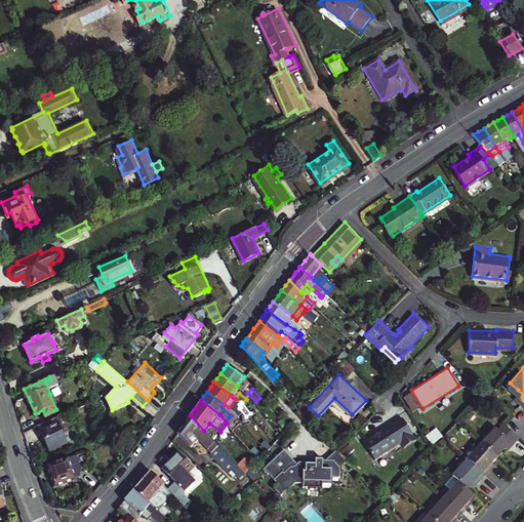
[(48,449),(67,441),(62,432),(64,431),(56,415),(37,425),(48,449)]
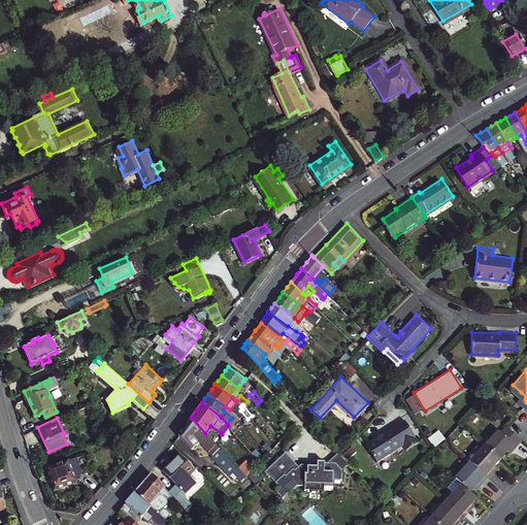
[(178,434),(191,448),(198,439),(201,441),(208,450),(207,451),(226,470),(229,467),(232,470),(236,466),(205,433),(191,418),(183,429),(178,434)]
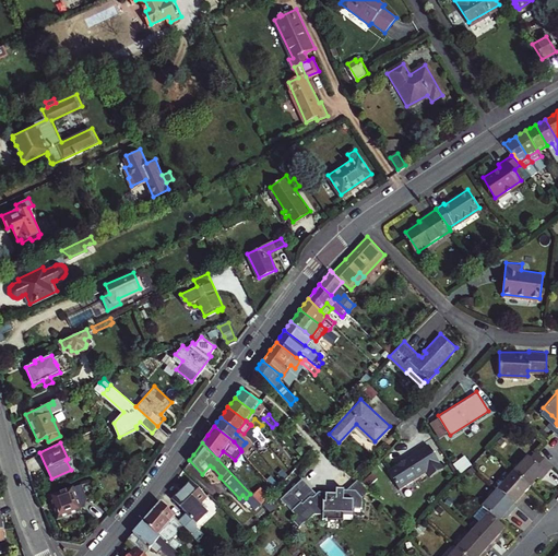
[(430,475),(443,468),(428,444),(388,470),(400,488),(427,471),(430,475)]
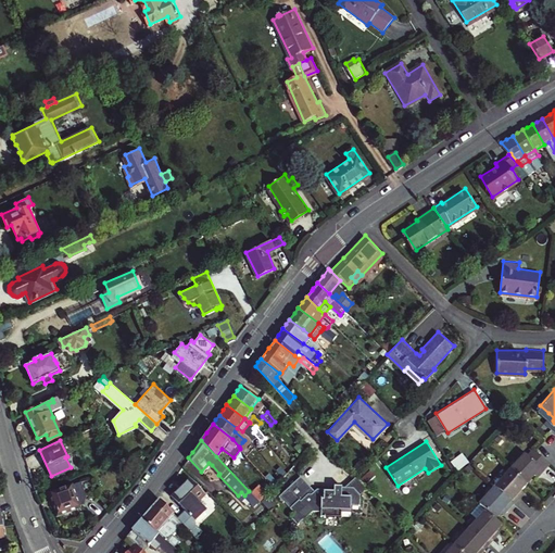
[(239,447),(240,449),(246,454),(250,451),(242,442),(239,447)]
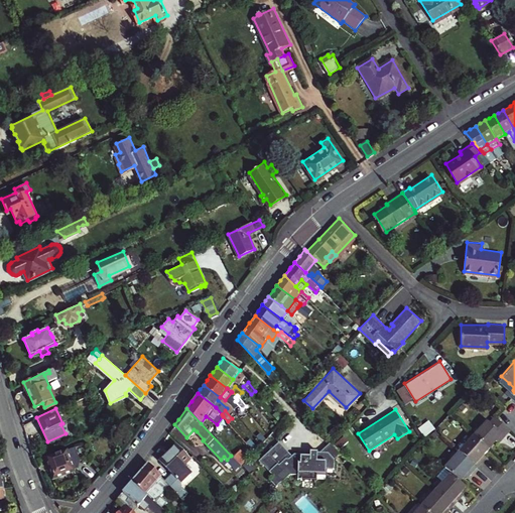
[(481,417),(468,431),(483,444),(490,436),(495,431),(497,433),(503,426),(488,412),(482,418),(481,417)]
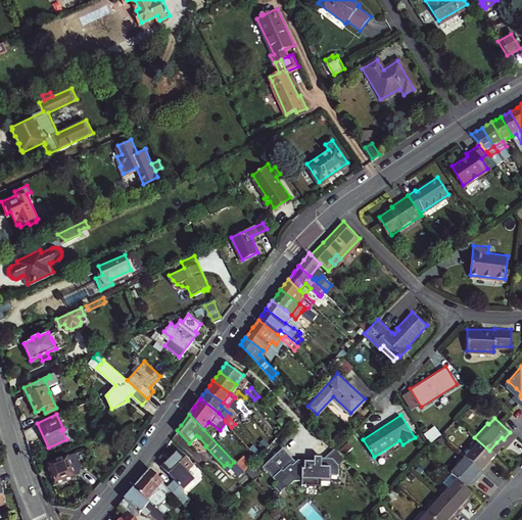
[(197,440),(199,437),(196,435),(189,443),(191,445),(192,445),(197,440)]
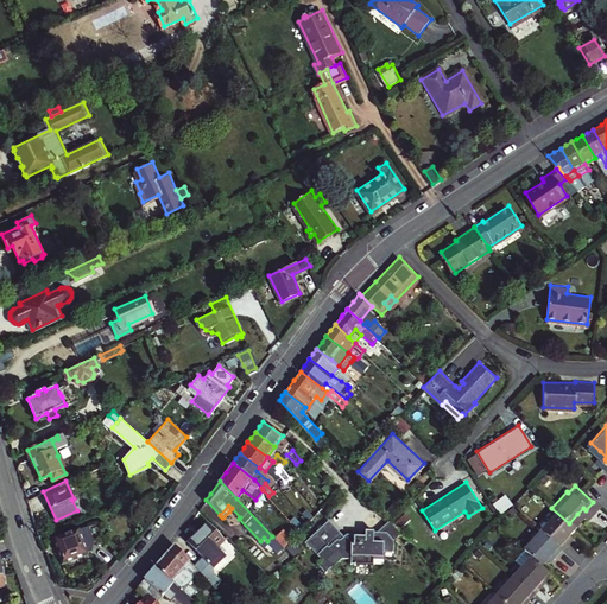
[(232,508),(229,512),(236,520),(239,519),(240,517),(232,508)]
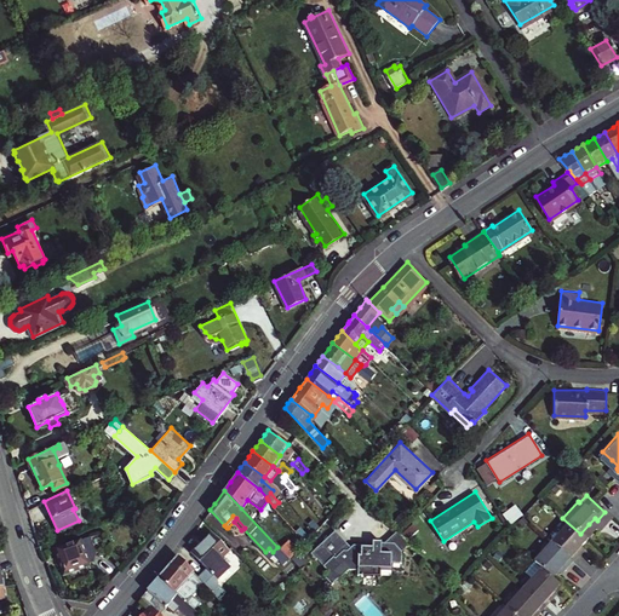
[(580,534),(562,518),(544,537),(565,556),(573,547),(571,545),(574,541),(580,534)]
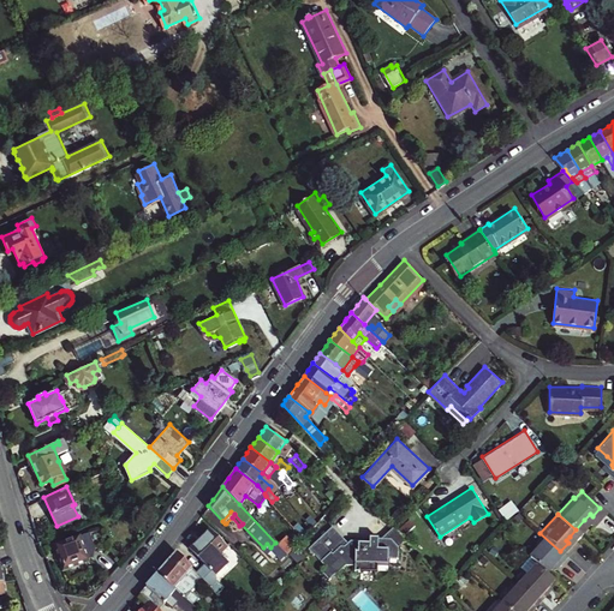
[(409,516),(398,527),(403,533),(415,522),(409,516)]
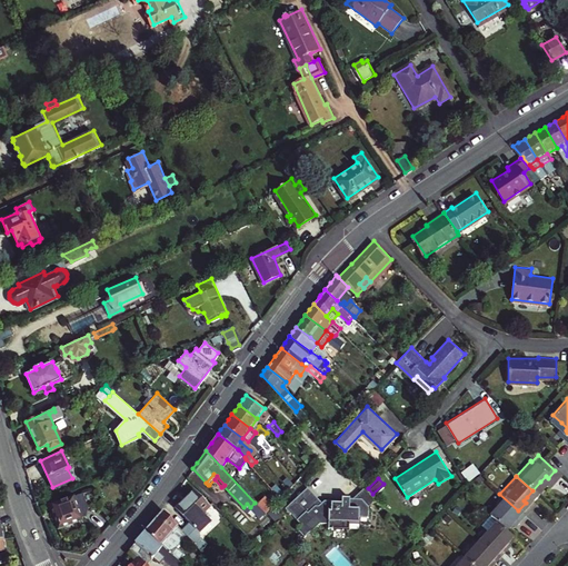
[(361,496),(341,495),(341,500),(332,500),(332,498),(324,497),(320,500),(306,485),(287,503),(297,515),(295,517),(299,522),(296,525),(302,533),(310,527),(319,519),(327,519),(327,525),(345,526),(345,519),(358,519),(358,514),(368,515),(368,504),(361,496)]
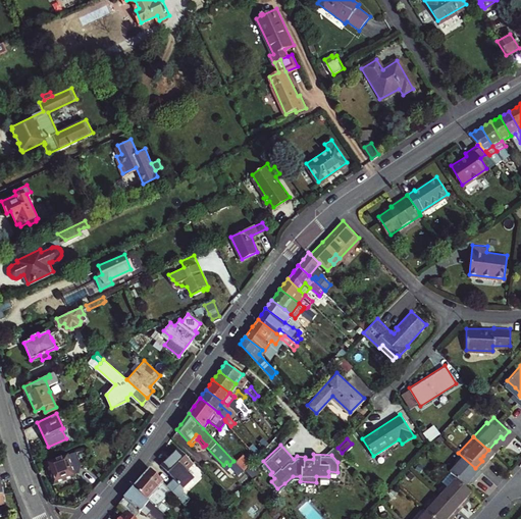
[(337,448),(334,445),(327,451),(331,455),(337,462),(345,456),(342,453),(337,448)]
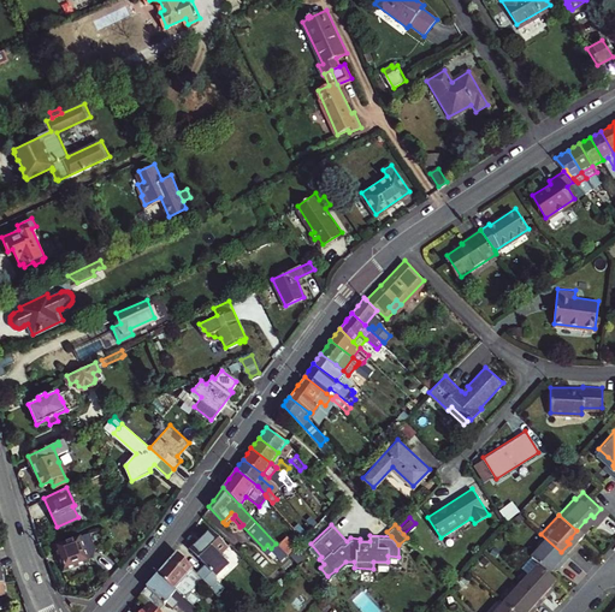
[(191,548),(206,563),(196,572),(217,594),(223,588),(216,580),(217,574),(224,566),(226,569),(230,565),(218,554),(226,546),(211,529),(191,548)]
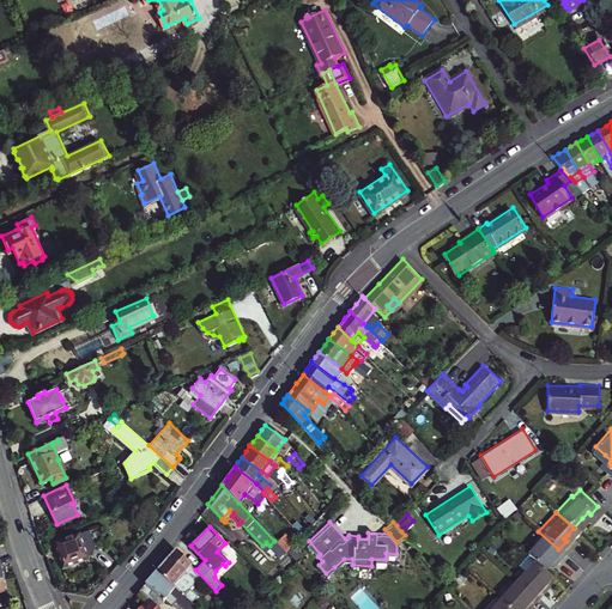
[(88,529),(54,541),(64,565),(91,555),(94,546),(88,529)]
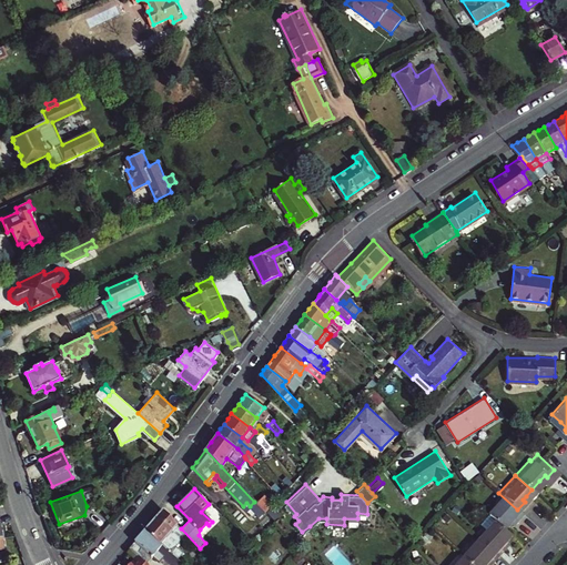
[(517,510),(498,493),(483,511),(493,520),(498,525),(505,518),(507,516),(509,518),(517,510)]
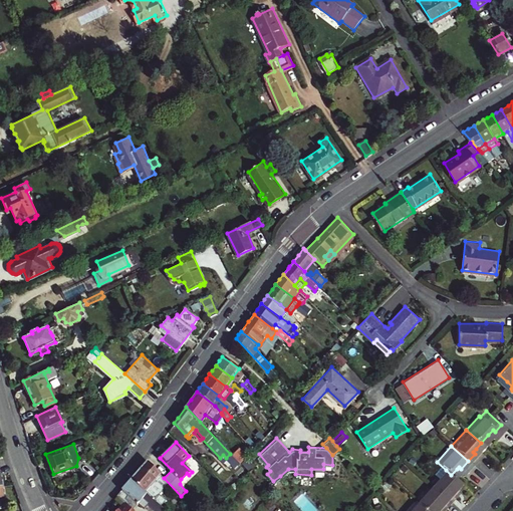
[(239,464),(246,456),(238,448),(231,455),(239,464)]
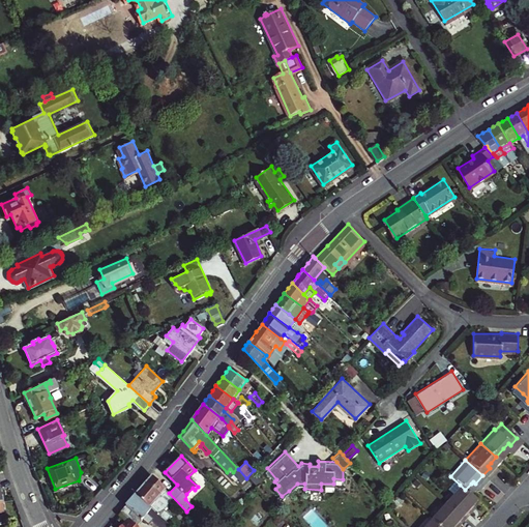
[(142,487),(135,494),(149,507),(159,496),(166,489),(152,474),(142,487)]
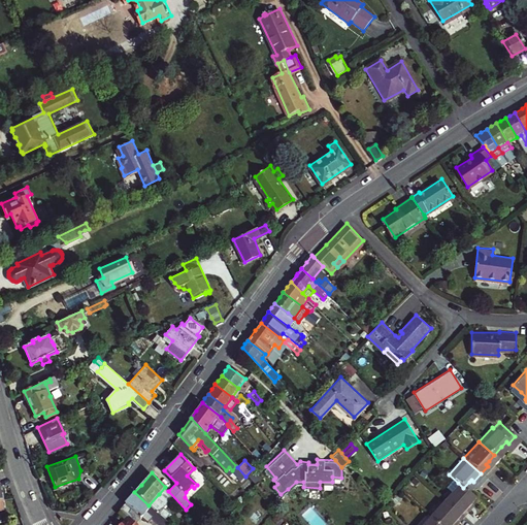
[(374,487),(381,494),(385,489),(379,483),(374,487)]
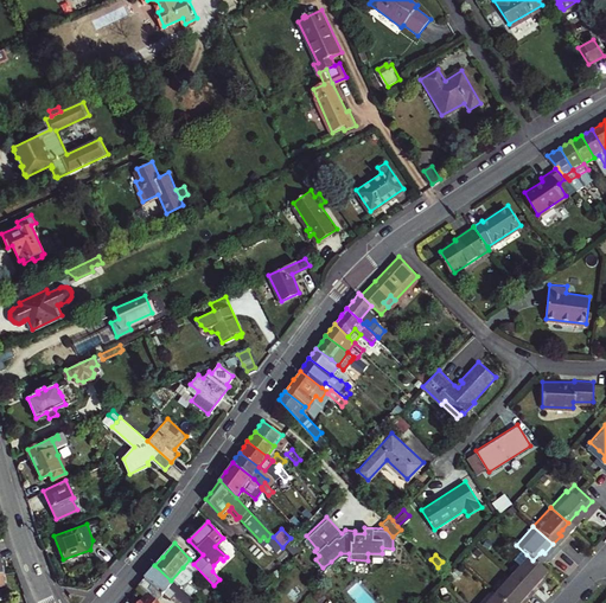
[(533,560),(527,555),(509,573),(529,591),(537,582),(535,579),(537,576),(543,570),(533,560)]
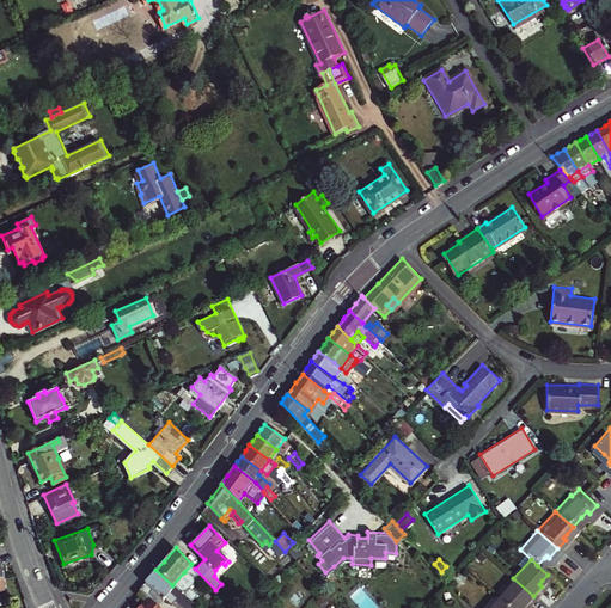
[(172,585),(156,570),(147,579),(139,589),(148,597),(157,606),(164,597),(170,603),(175,597),(183,606),(185,607),(191,602),(178,590),(175,588),(172,585)]
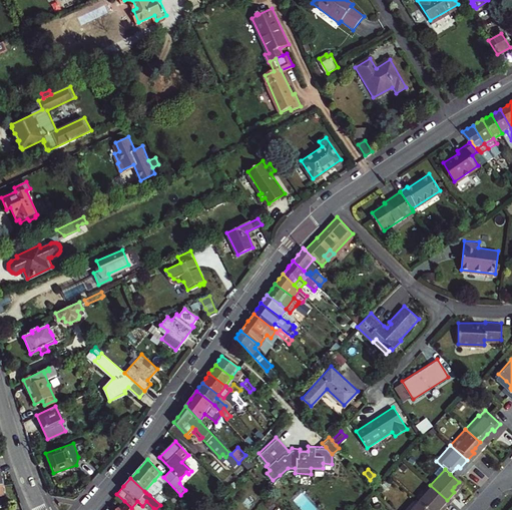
[(154,480),(144,491),(146,493),(149,490),(151,492),(159,484),(154,480)]
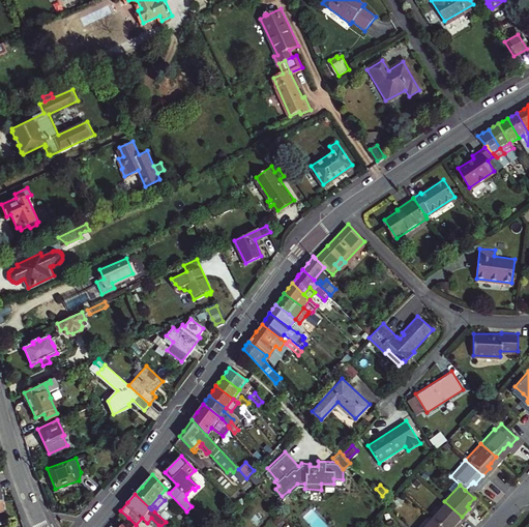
[(462,517),(444,501),(430,517),(441,526),(447,526),(450,525),(452,522),(454,524),(462,517)]
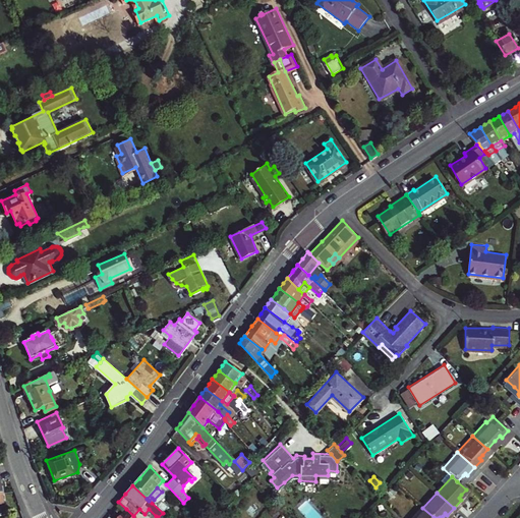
[(434,517),(422,508),(413,517),(434,517)]
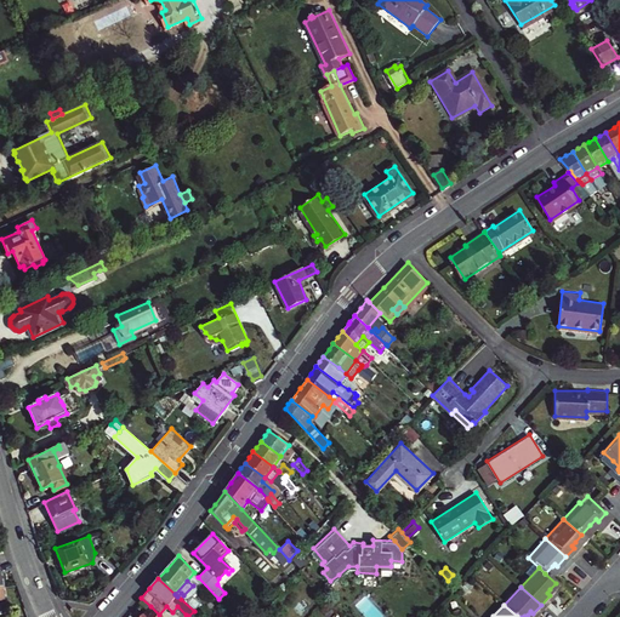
[(163,616),(159,615),(151,606),(144,613),(143,613),(140,616),(163,616)]
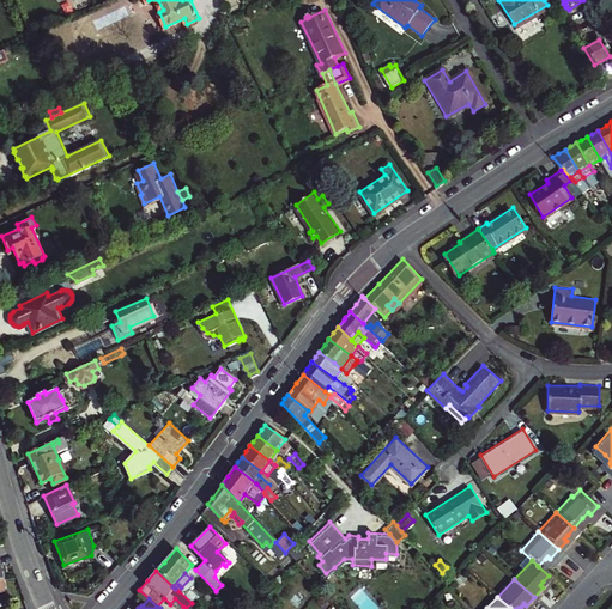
[(175,598),(170,604),(175,608),(180,608),(183,607),(175,598)]
